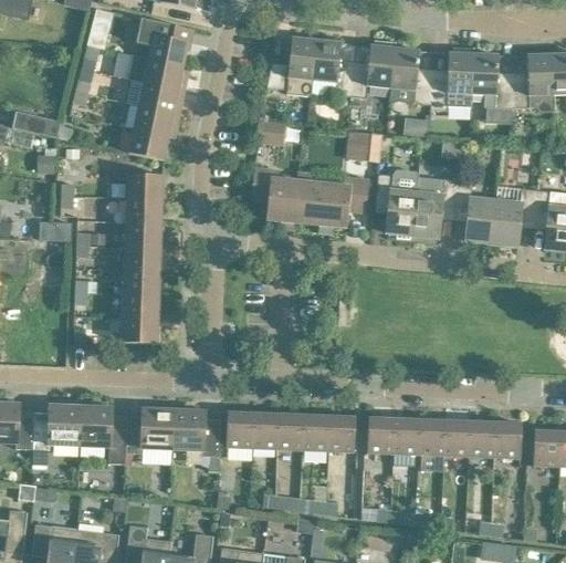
[(0,0),(0,12),(28,19),(31,0),(0,0)]
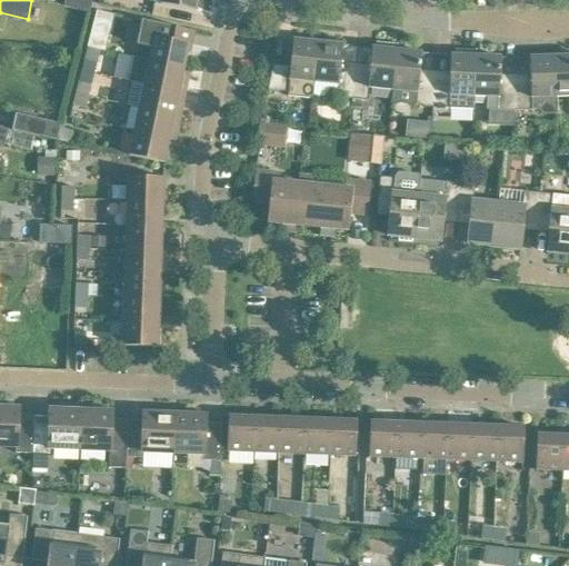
[(65,0),(65,3),(91,9),(92,0),(65,0)]
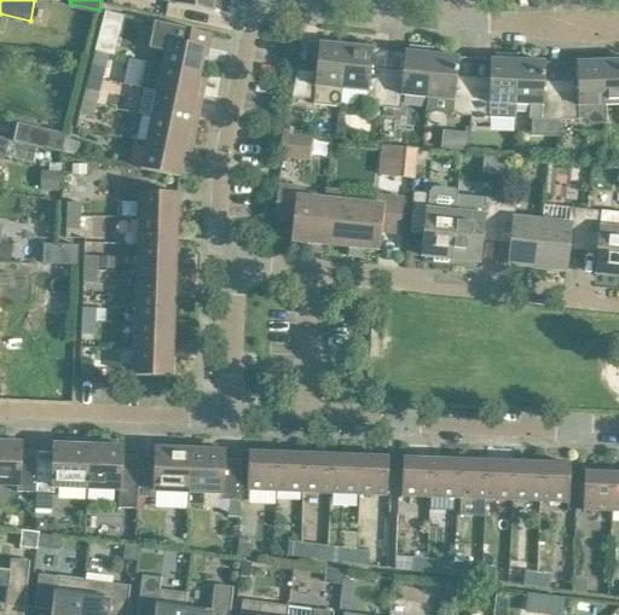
[(175,0),(175,1),(213,10),(214,0),(175,0)]
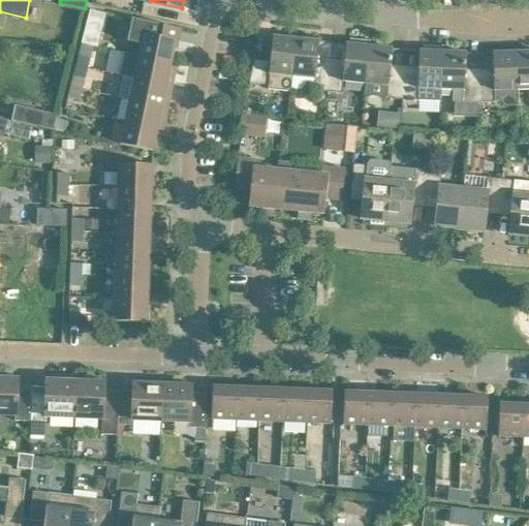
[(141,43),(138,55),(177,63),(177,62),(170,61),(176,38),(174,38),(176,26),(132,17),(127,40),(141,43)]
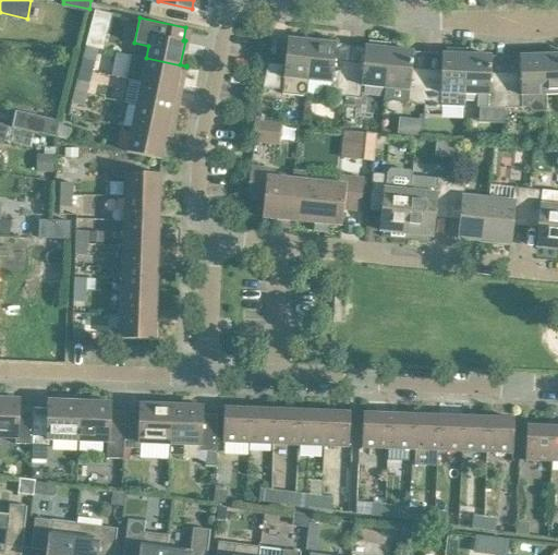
[(87,34),(84,45),(85,45),(98,48),(101,49),(104,38),(87,34)]
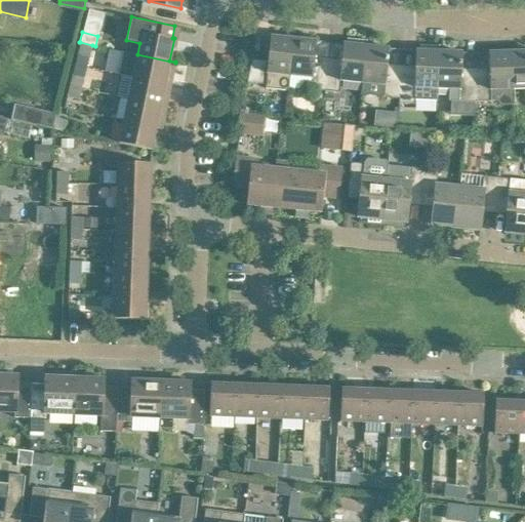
[(288,89),(289,74),(293,37),(271,34),(268,56),(252,54),(247,81),(267,83),(266,86),(288,89)]
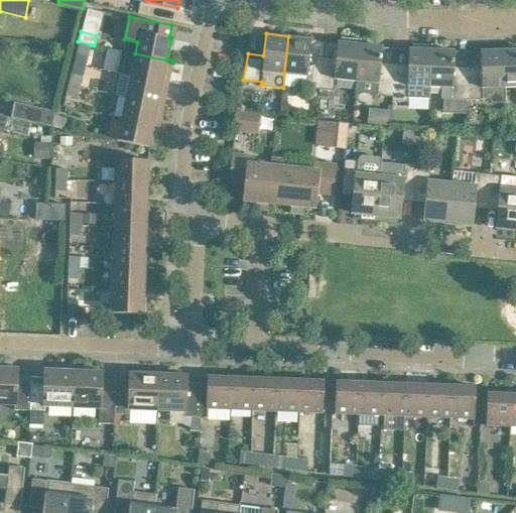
[(304,86),(319,88),(321,61),(308,59),(310,38),(288,36),(284,73),(305,75),(304,86)]
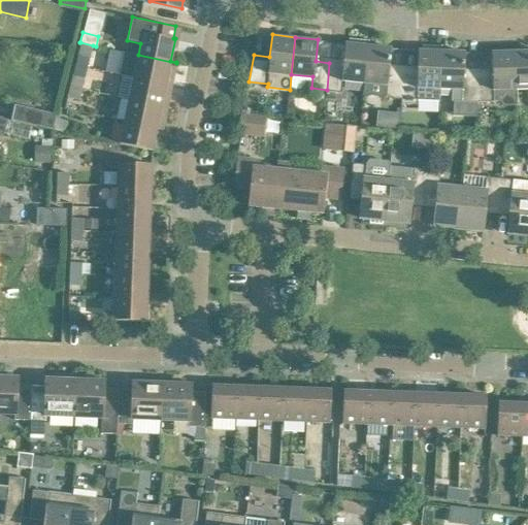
[(342,79),(364,81),(368,44),(369,38),(368,38),(349,37),(349,42),(344,42),(342,64),(329,63),(327,90),(341,91),(342,79)]
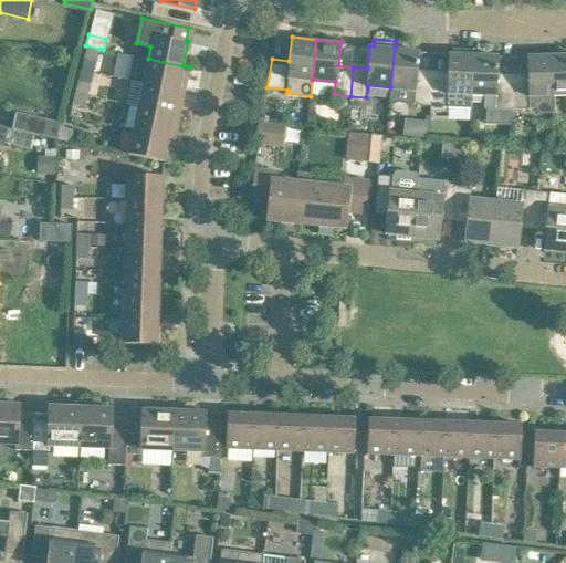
[(86,45),(83,56),(86,58),(96,60),(100,49),(86,45)]
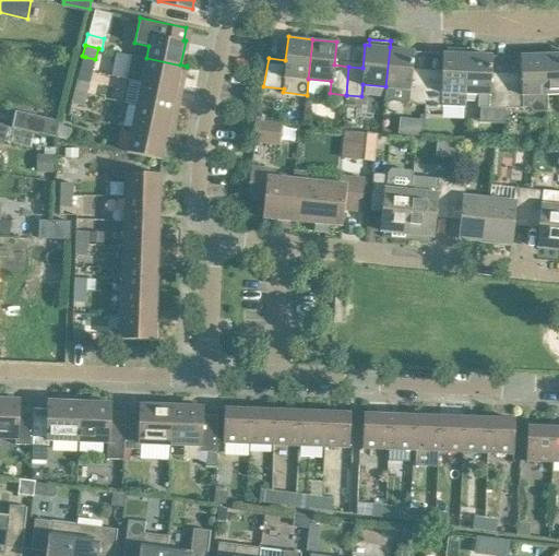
[(425,103),(425,109),(442,109),(442,104),(465,105),(465,93),(467,52),(468,52),(468,46),(466,46),(466,47),(447,46),(447,51),(442,51),(441,75),(427,74),(425,103)]
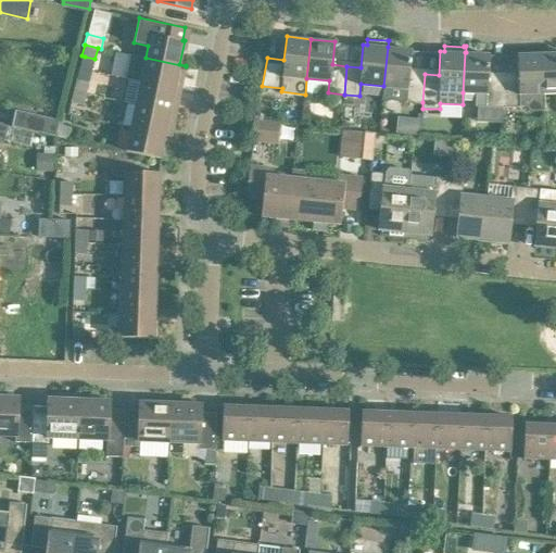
[(388,47),(383,86),(382,99),(405,101),(422,102),(425,74),(409,73),(412,49),(388,47)]
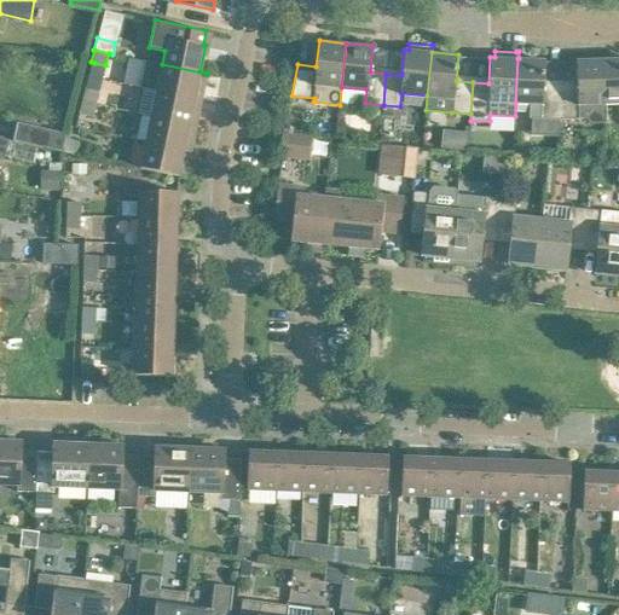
[(544,59),(519,58),(518,58),(515,103),(530,103),(528,117),(560,119),(560,86),(543,86),(544,59)]
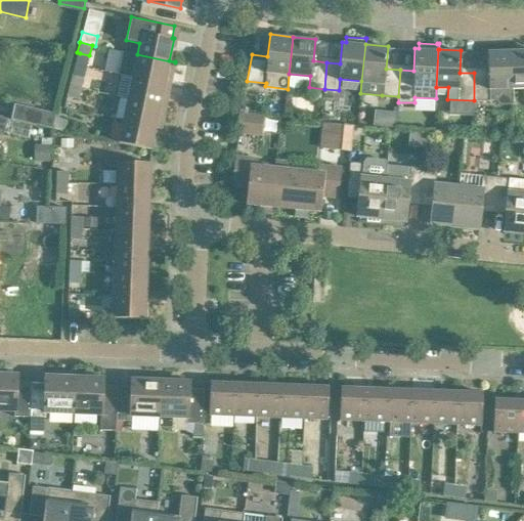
[(488,73),(474,73),(474,100),(497,99),(498,100),(501,101),(503,102),(513,102),(513,87),(512,87),(511,49),(487,50),(488,73)]
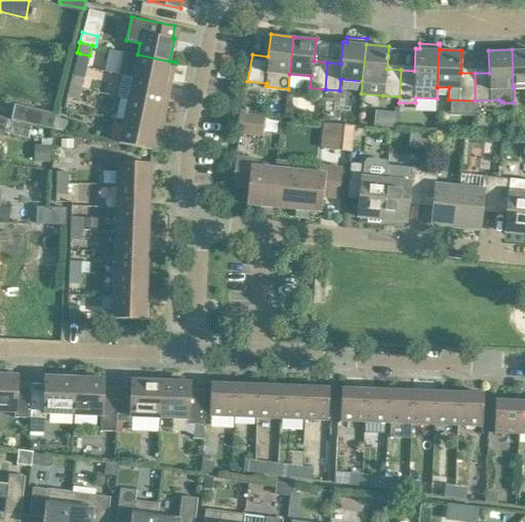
[(524,49),(512,49),(513,87),(514,87),(524,86),(524,98),(524,97),(524,49)]
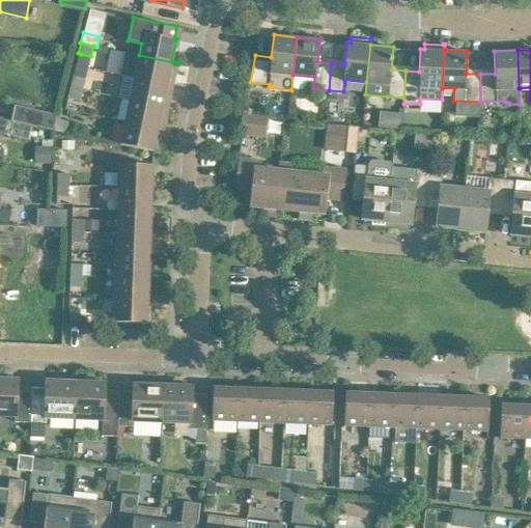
[(119,73),(136,76),(173,84),(177,63),(139,55),(124,52),(119,73)]
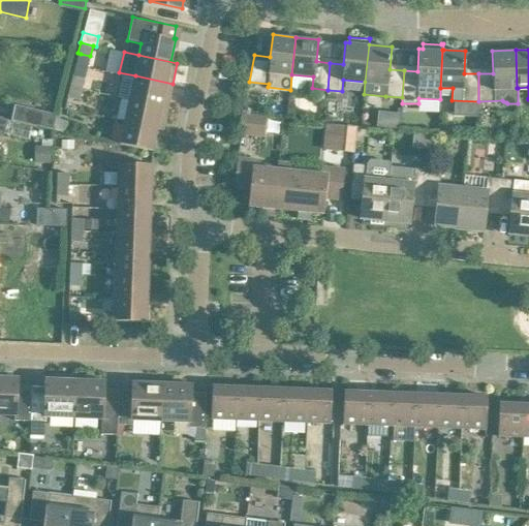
[(73,74),(71,84),(83,87),(85,76),(73,74)]
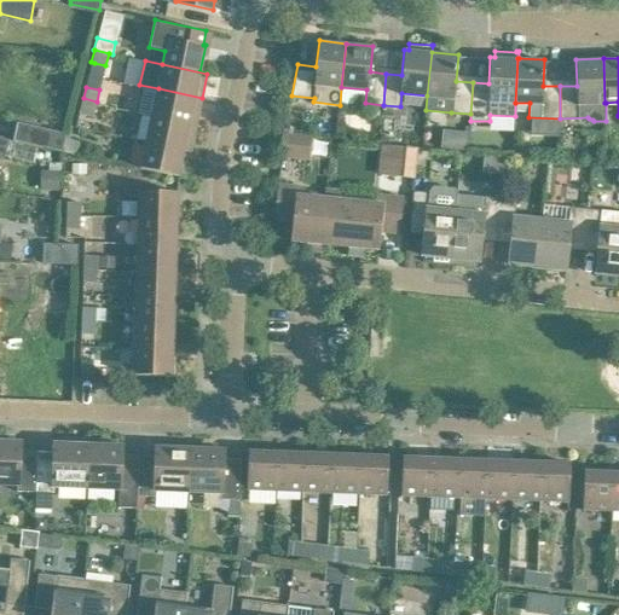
[(158,88),(152,114),(197,123),(202,98),(158,88)]
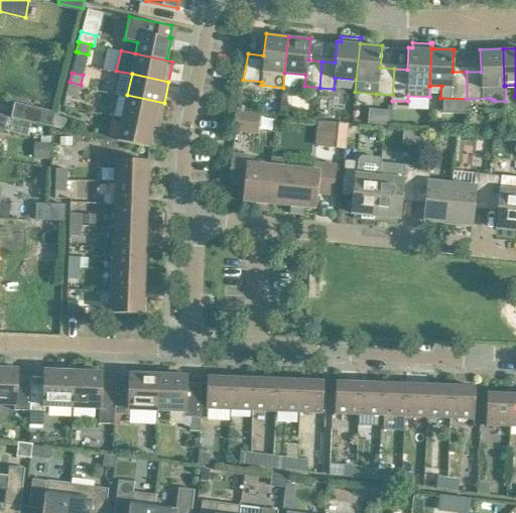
[(81,85),(70,82),(67,93),(79,96),(81,85)]
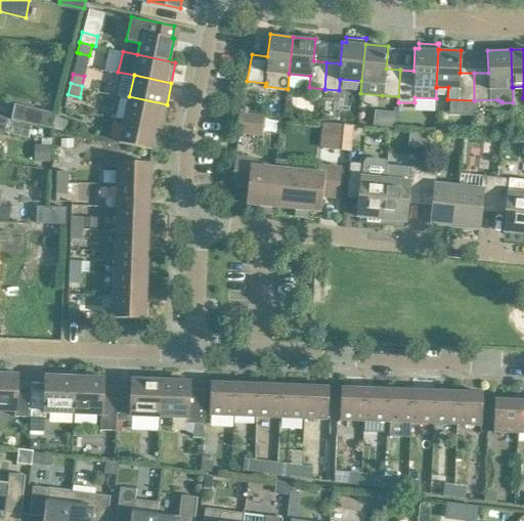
[(129,96),(125,119),(162,127),(167,104),(129,96)]
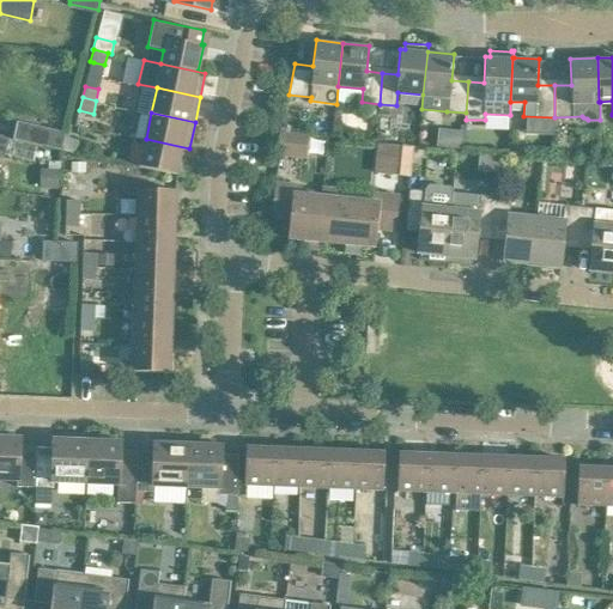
[(40,127),(37,142),(60,147),(64,132),(40,127)]
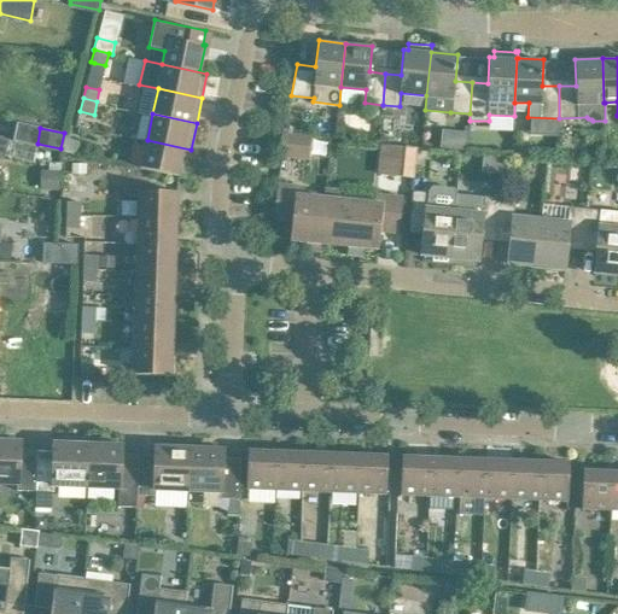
[(280,155),(304,156),(309,157),(312,135),(307,134),(283,133),(280,155)]
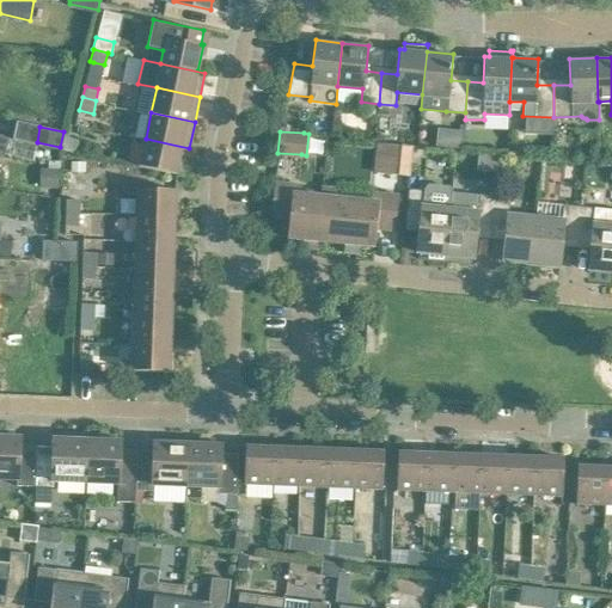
[(63,147),(77,149),(79,139),(66,135),(63,147)]
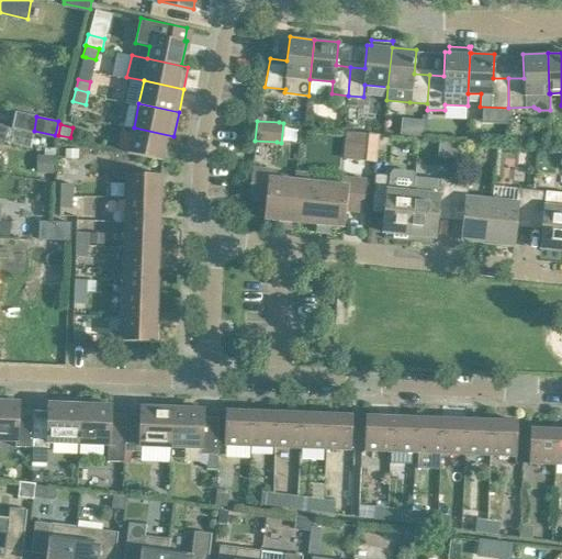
[(173,136),(134,127),(128,152),(161,158),(167,135),(173,136)]
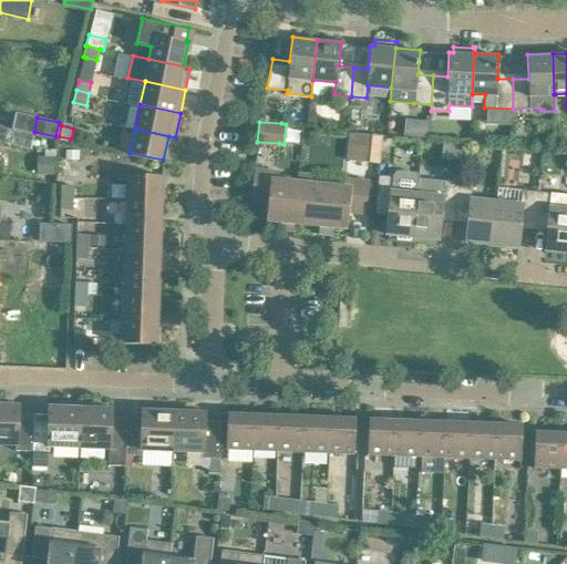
[(471,130),(471,141),(482,142),(483,135),(476,130),(471,130)]
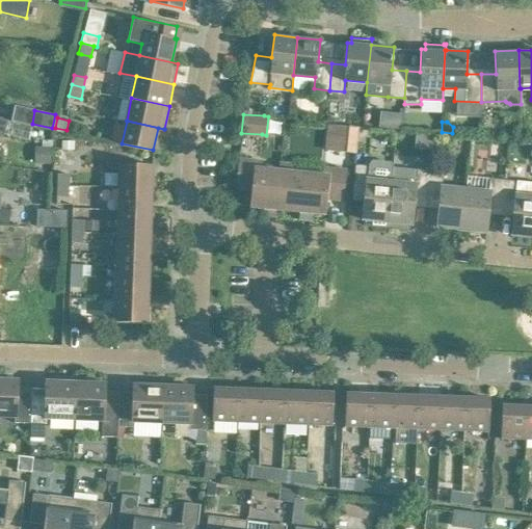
[(337,149),(355,151),(358,126),(340,124),(337,149)]
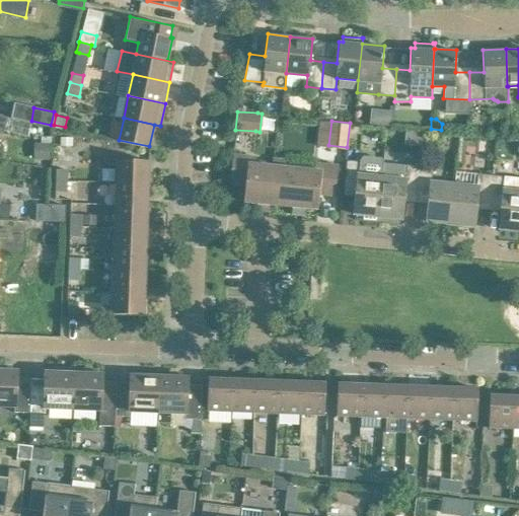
[(351,123),(350,132),(356,133),(360,129),(360,124),(351,123)]
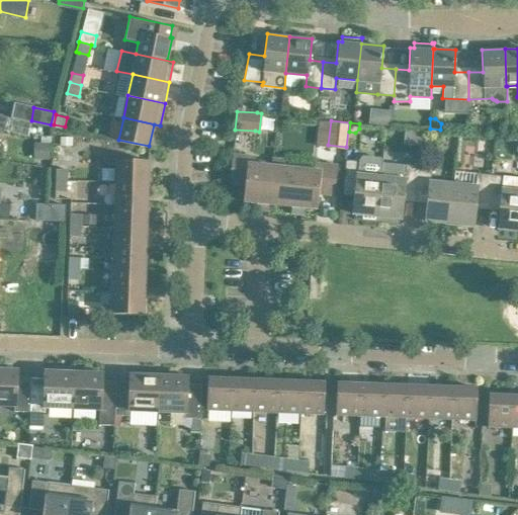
[(73,136),(59,135),(59,145),(72,145),(73,136)]
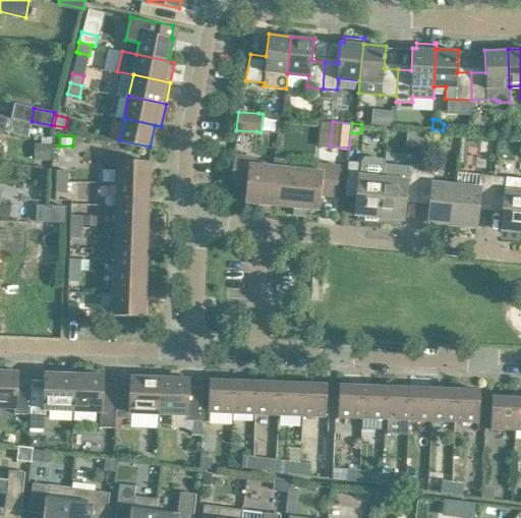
[(36,147),(35,158),(48,159),(49,147),(36,147)]
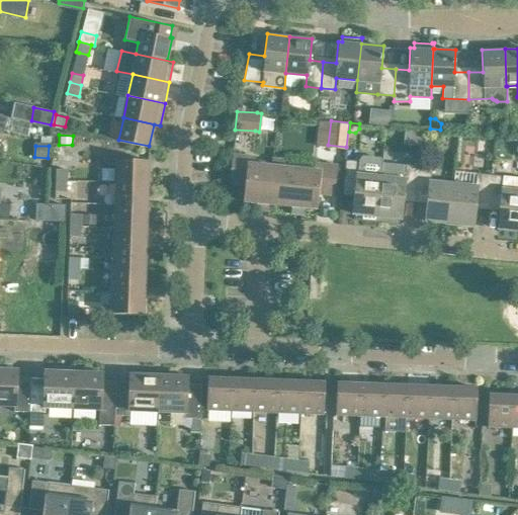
[(233,153),(230,183),(245,184),(243,200),(255,201),(268,202),(272,164),(271,164),(255,162),(255,155),(252,155),(233,153)]
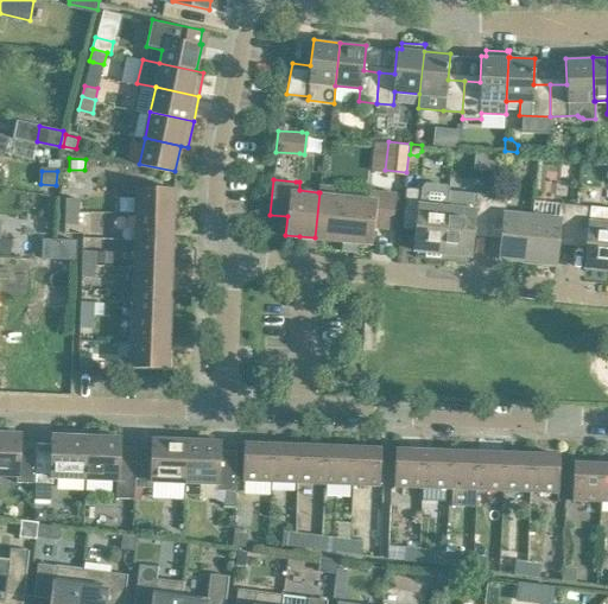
[(441,250),(442,250),(449,190),(444,185),(426,183),(422,188),(406,186),(405,197),(403,221),(417,222),(415,248),(426,249),(425,254),(441,255),(441,250)]
